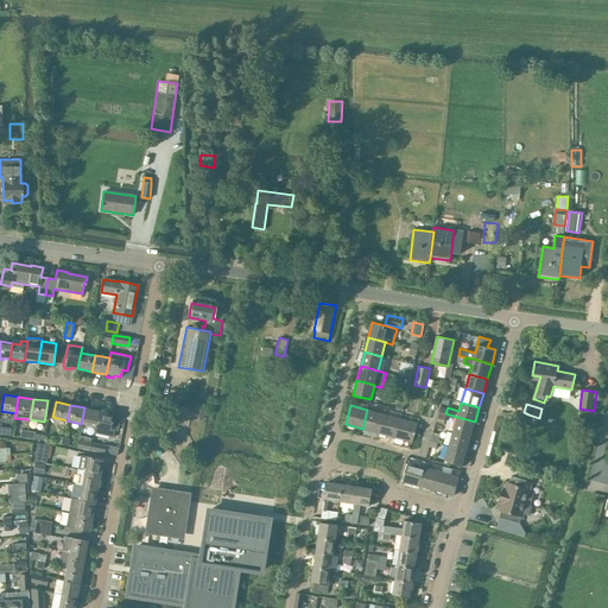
[(95,426),(99,411),(84,407),(81,424),(95,426)]
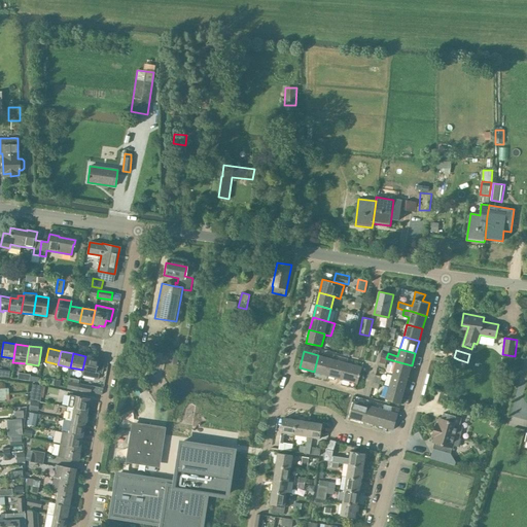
[(168,355),(167,364),(177,365),(178,356),(168,355)]
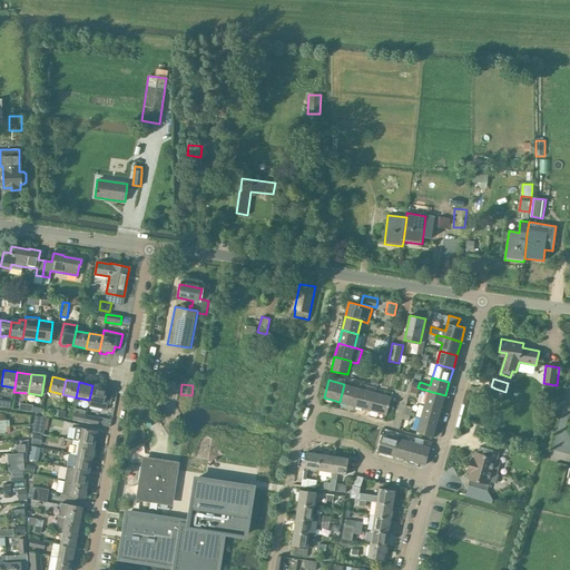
[(360,389),(344,384),(340,402),(355,406),(360,389)]
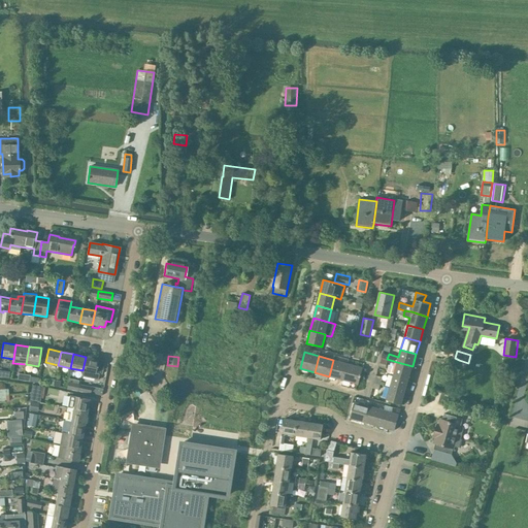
[(86,357),(83,370),(81,375),(98,380),(99,373),(95,372),(98,360),(86,357)]
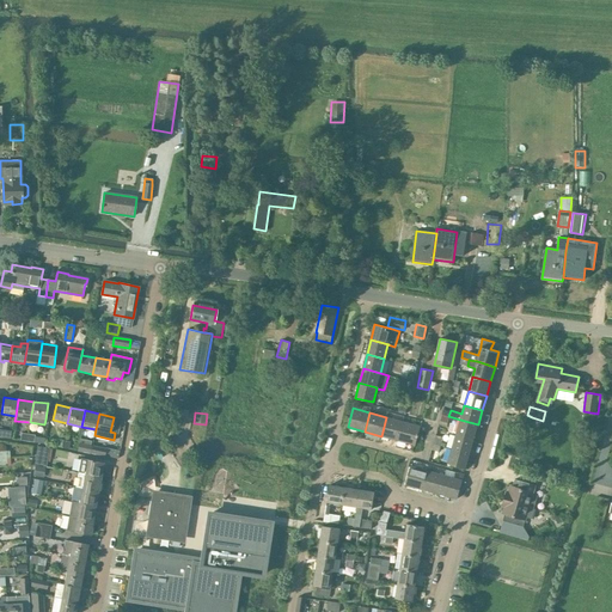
[(403,421),(386,417),(381,436),(398,440),(403,421)]
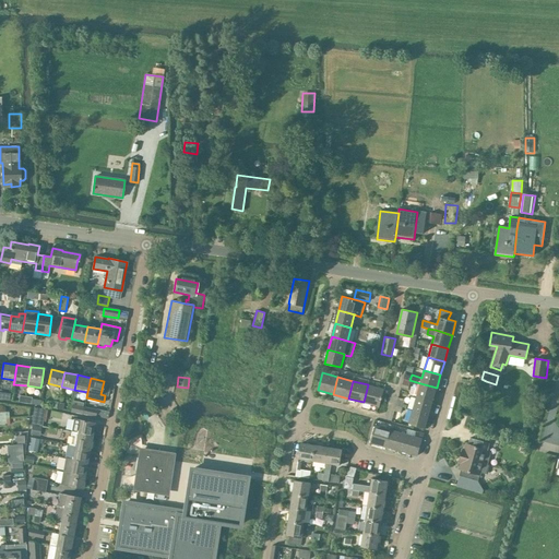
[(437,388),(420,383),(416,396),(432,402),(437,388)]
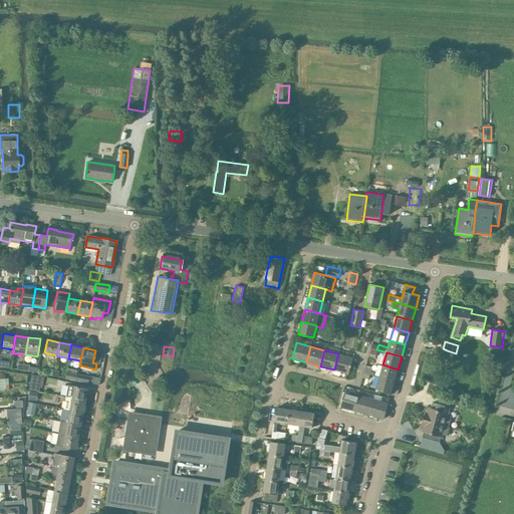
[(338,353),(334,369),(348,373),(350,366),(354,367),(356,359),(352,358),(352,357),(338,353)]
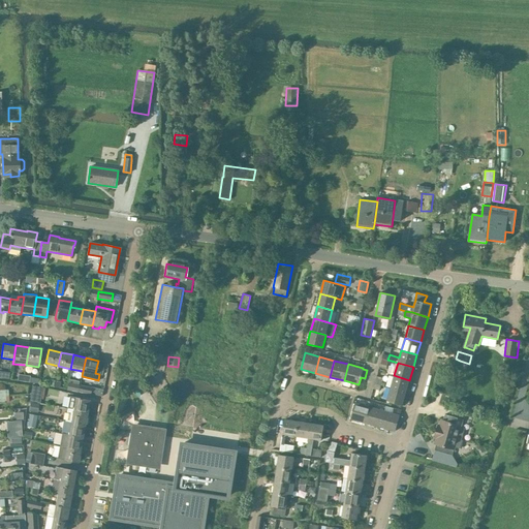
[(409,380),(394,375),(391,387),(406,393),(409,380)]
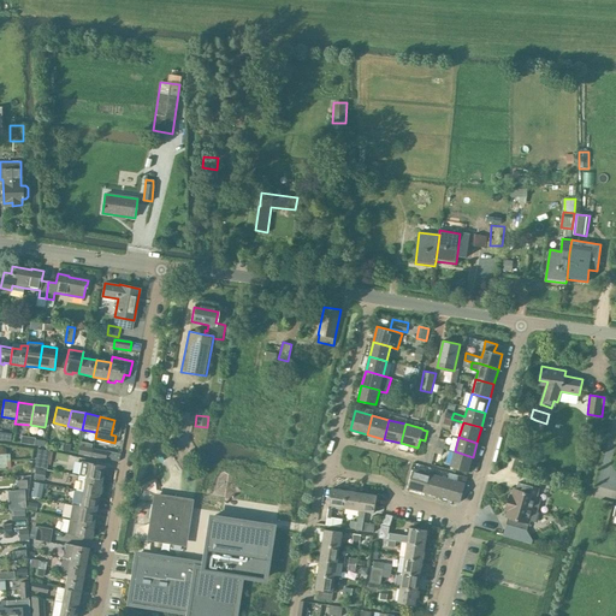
[(92,456),(93,449),(93,448),(80,445),(77,454),(84,455),(92,456)]
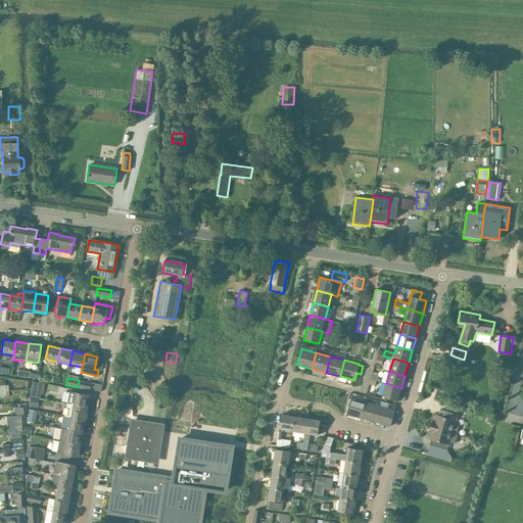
[(79,381),(78,387),(78,388),(90,390),(91,383),(79,380),(79,381)]
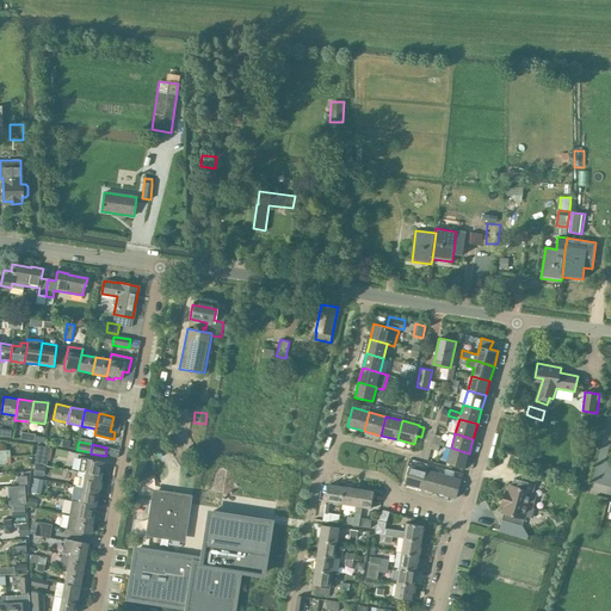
[(191,445),(185,449),(190,457),(196,452),(191,445)]
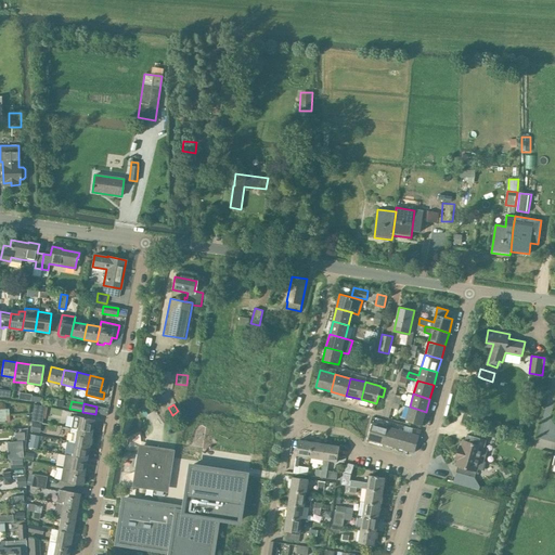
[(422,425),(426,412),(410,407),(405,421),(422,425)]
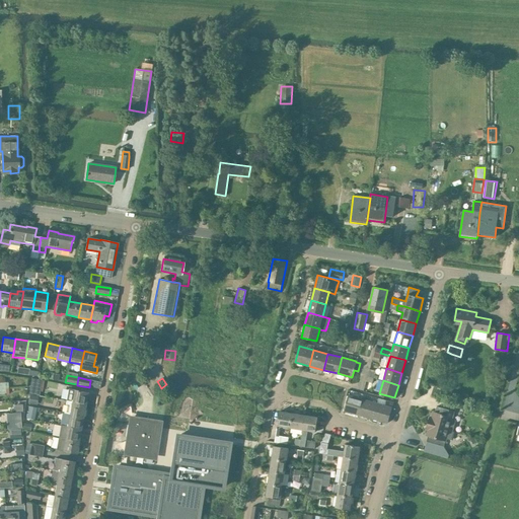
[(434,387),(431,395),(439,397),(442,389),(434,387)]
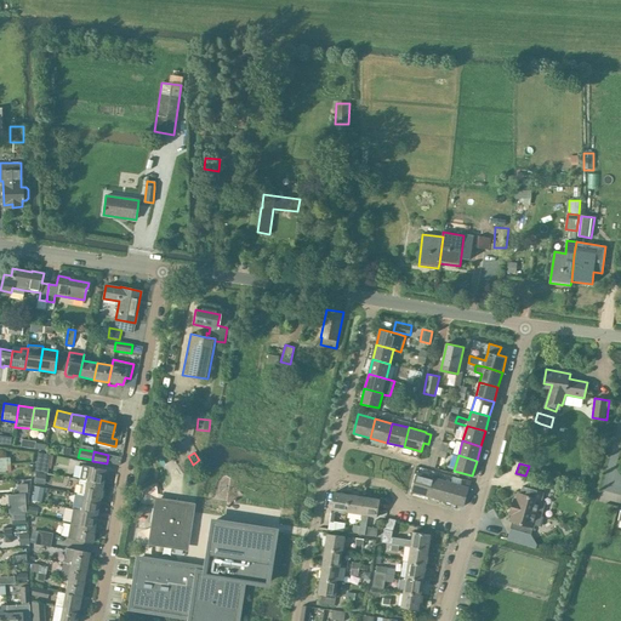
[(106,469),(89,466),(81,465),(79,479),(86,482),(102,484),(106,469)]
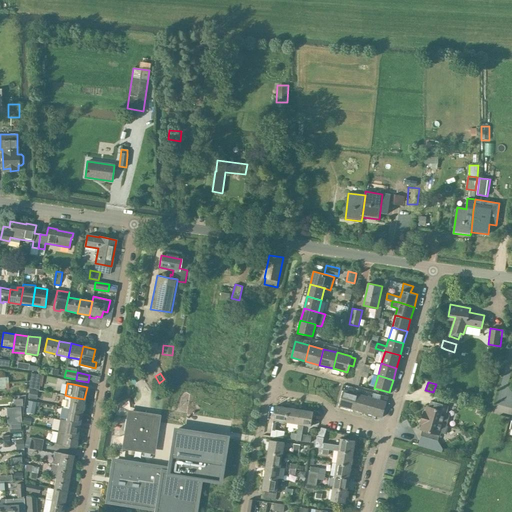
[(29,389),(28,398),(36,400),(38,391),(29,389)]
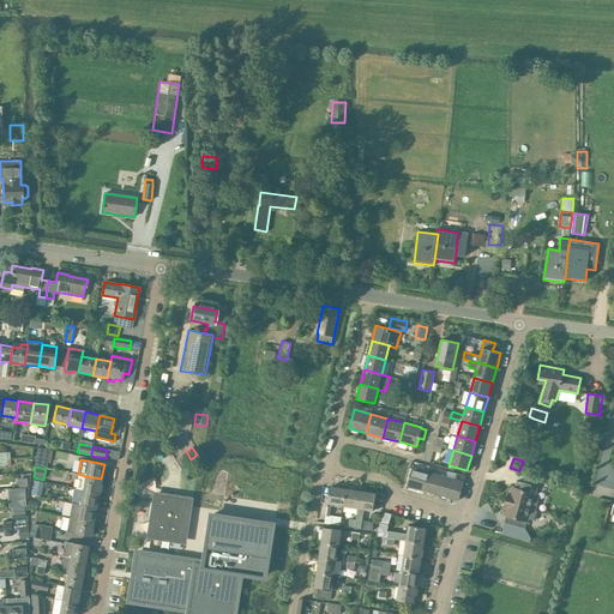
[(425,491),(429,473),(413,468),(408,486),(425,491)]
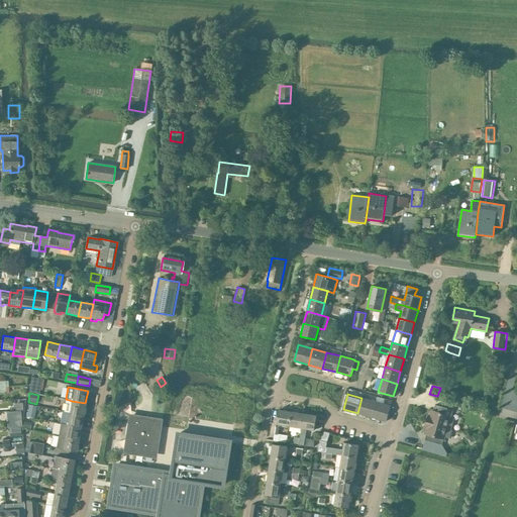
[(372,417),(376,401),(362,398),(357,413),(372,417)]
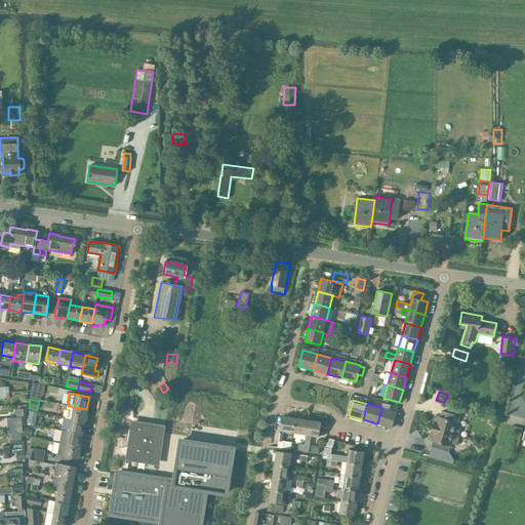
[(84,421),(86,409),(73,407),(67,405),(66,410),(64,409),(63,416),(65,416),(65,417),(71,419),(84,421)]
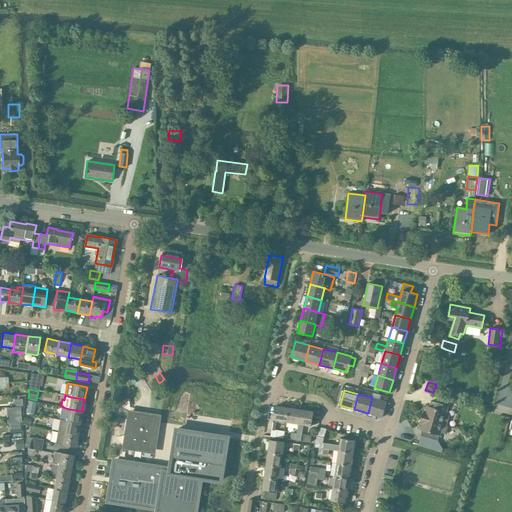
[(386,401),(372,397),(368,413),(382,417),(386,401)]
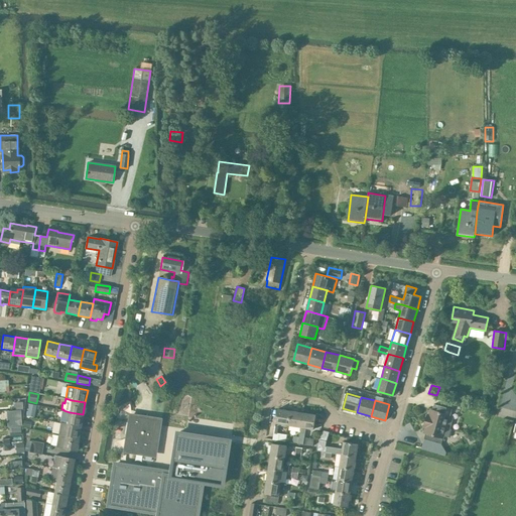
[(449,415),(452,409),(433,404),(432,410),(430,409),(429,414),(427,414),(425,420),(450,428),(454,418),(449,417),(449,415)]
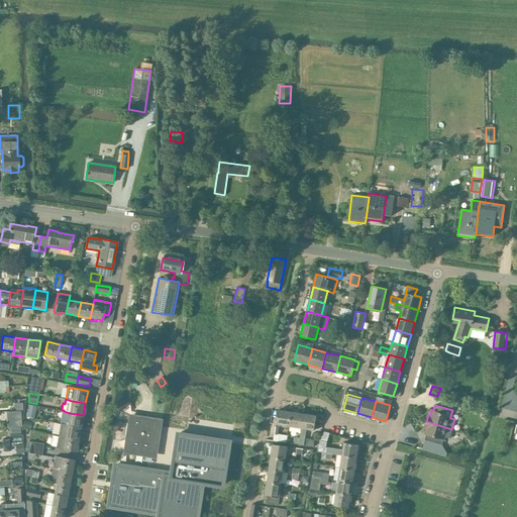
[(276,424),(289,426),(292,412),(279,410),(276,424)]
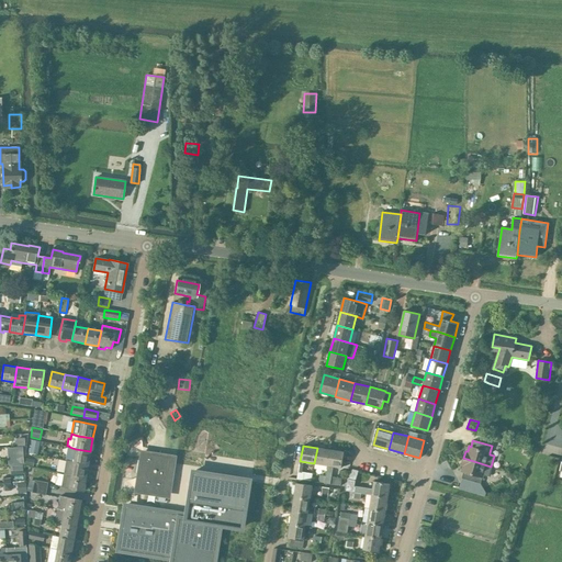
[(327,465),(330,450),(317,448),(314,463),(327,465)]
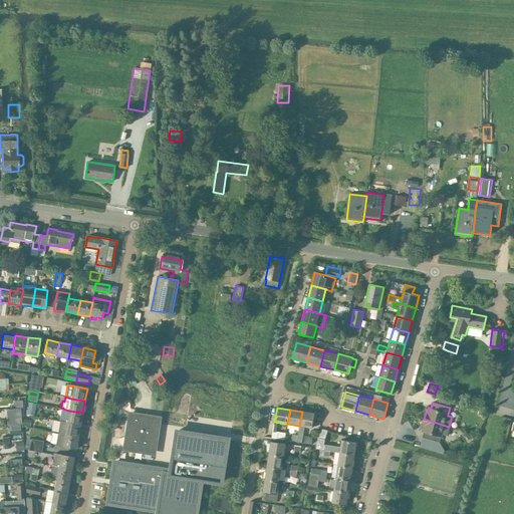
[(69,411),(66,422),(66,423),(80,425),(82,413),(69,411)]
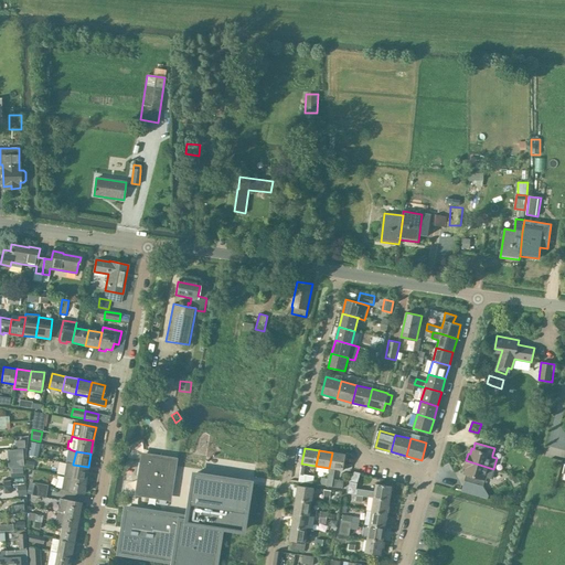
[(343,470),(345,461),(347,455),(332,452),(329,468),(328,478),(327,486),(332,487),(336,469),(343,470)]
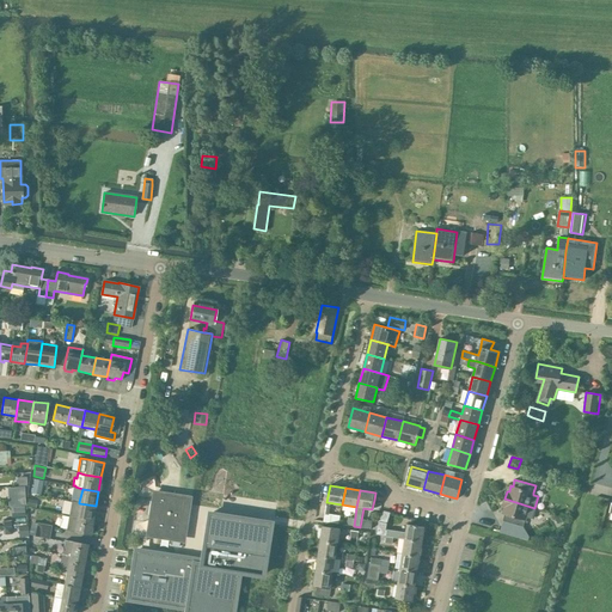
[(190,512),(188,512),(189,499),(175,497),(176,494),(167,493),(166,496),(154,494),(153,501),(151,501),(148,515),(151,515),(148,533),(183,539),(185,526),(188,527),(190,512)]
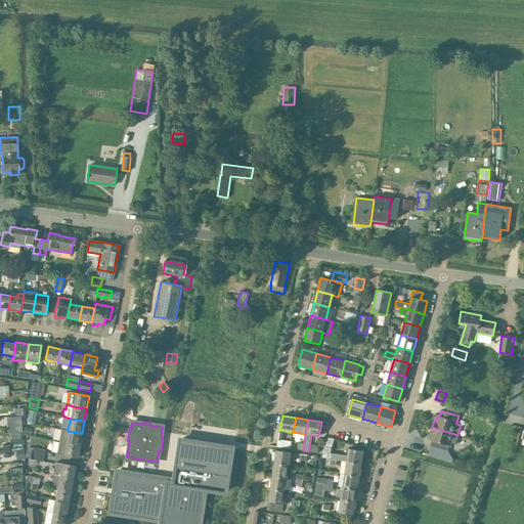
[(454,444),(457,435),(432,427),(430,434),(432,434),(431,440),(432,440),(431,446),(448,451),(450,445),(450,443),(454,444)]
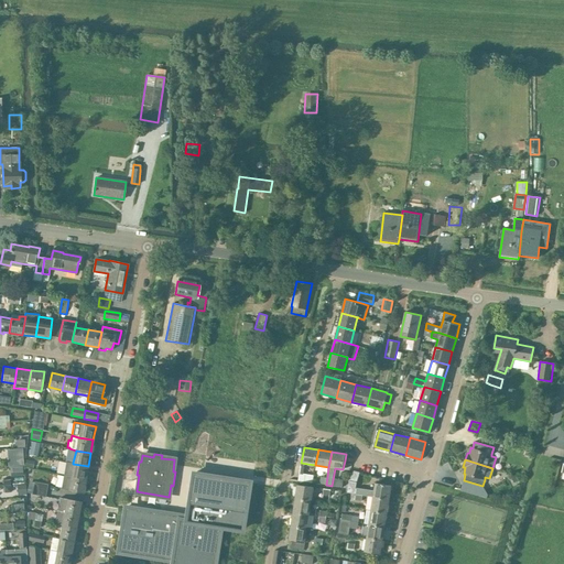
[(65,462),(63,475),(85,479),(88,466),(73,464),(73,463),(65,462)]
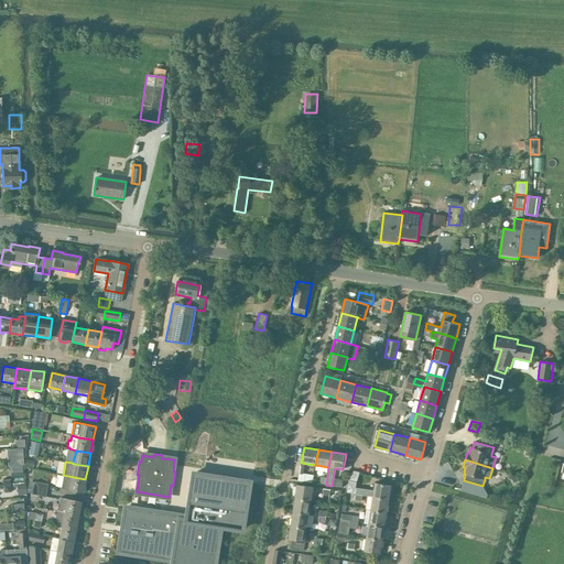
[(300,473),(299,480),(310,483),(311,475),(300,473)]
